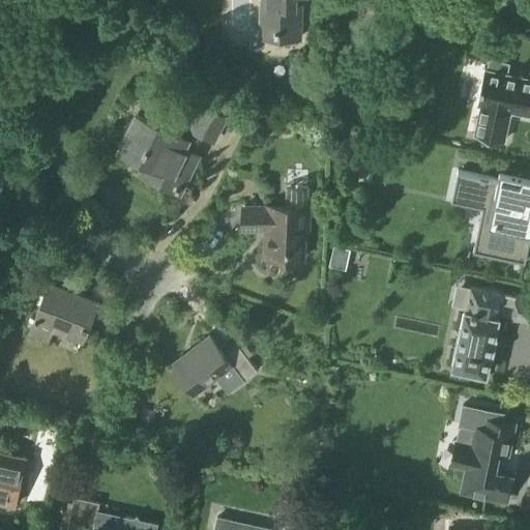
[(261,0),(260,36),(300,37),(300,0),(261,0)]
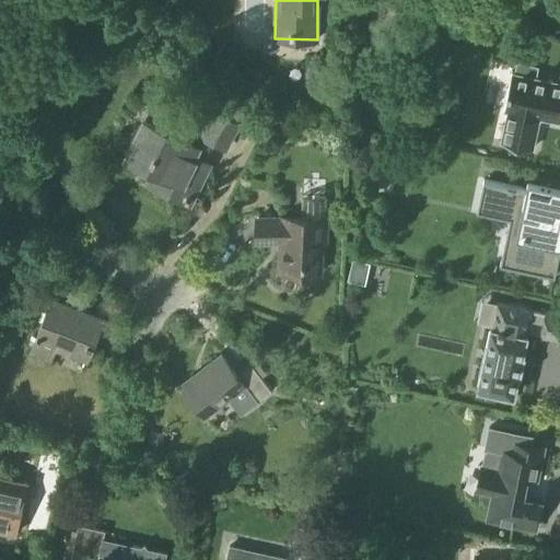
[(508,111),(501,142),(532,149),(539,117),(559,121),(559,82),(535,78),(537,67),(517,62),(515,73),(511,72),(503,109),(508,111)]
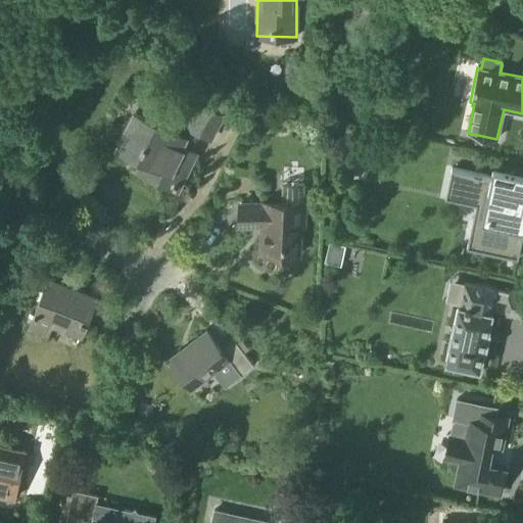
[(180,126),(212,141),(225,115),(193,99),(180,126)]
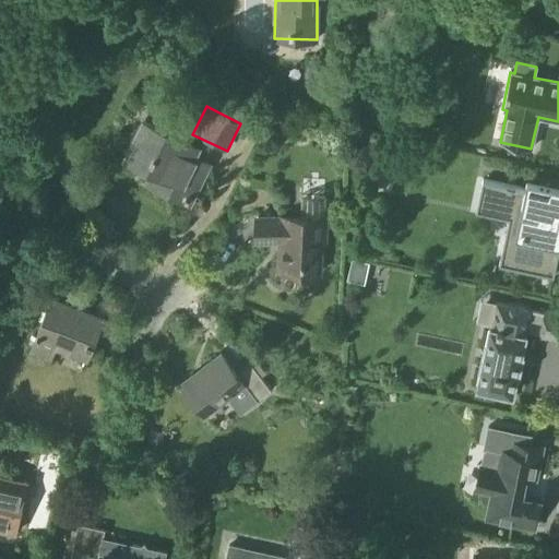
[(128,155),(157,170),(154,178),(158,181),(156,186),(169,191),(176,178),(194,188),(206,164),(191,156),(195,147),(145,121),(128,155)]
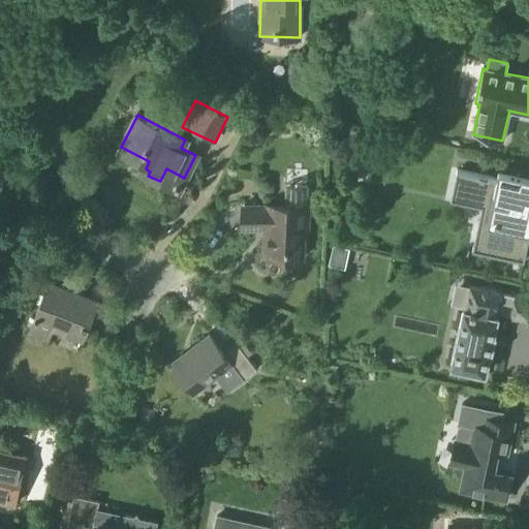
[(468,198),(492,204),(486,230),(478,228),(474,247),(472,247),(472,251),(524,262),(528,236),(528,177),(498,170),(496,179),(472,175),(468,198)]
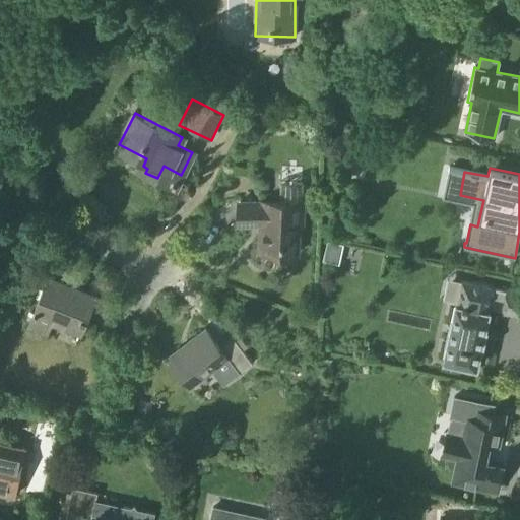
[(241,224),(261,224),(261,251),(299,252),(299,226),(303,226),(304,204),(241,202),(241,224)]
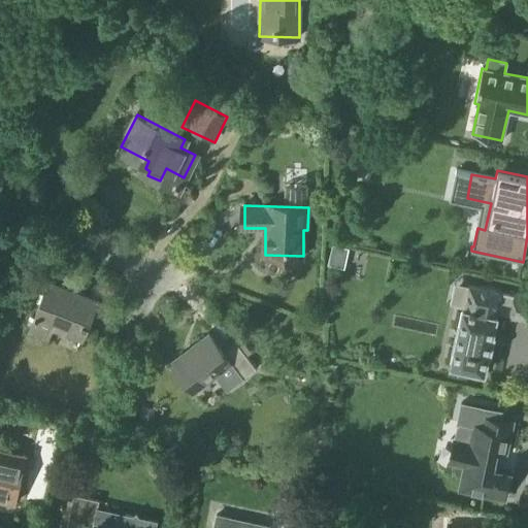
[(29,330),(47,337),(53,324),(83,336),(98,298),(50,279),(29,330)]
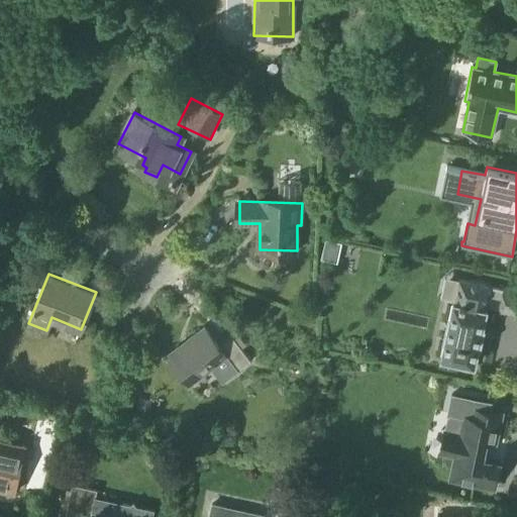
[(454,301),(452,300),(448,319),(447,319),(443,339),(444,339),(440,357),(474,365),(478,346),(479,346),(483,327),(482,327),(486,306),(498,309),(497,312),(516,316),(516,290),(503,287),(502,289),(458,280),(454,301)]
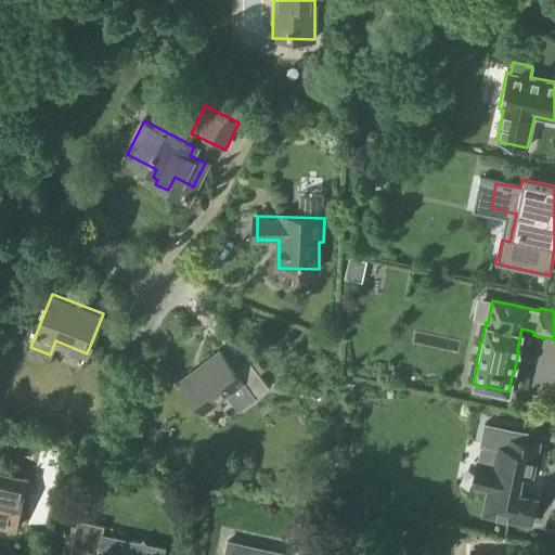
[(249,359),(235,370),(220,350),(180,381),(203,412),(244,382),(256,397),(270,387),(249,359)]
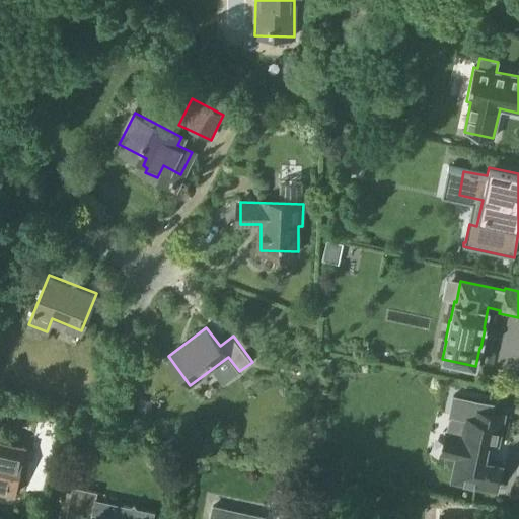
[(446,432),(441,454),(454,457),(461,458),(456,480),(452,479),(452,480),(496,490),(501,464),(484,460),(487,442),(497,444),(503,415),(492,413),(493,404),(453,396),(449,416),(465,420),(461,435),(458,435),(446,432)]
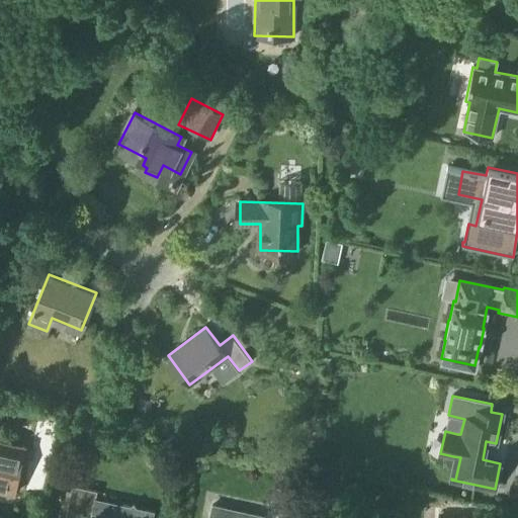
[(0,492),(14,496),(25,446),(0,441),(0,492)]
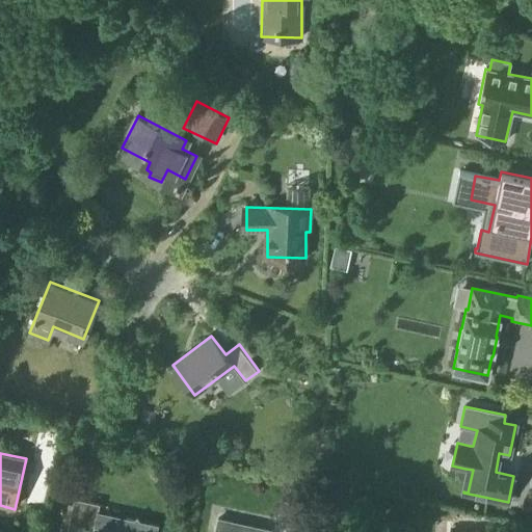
[(75,499),(68,530),(77,531),(95,531),(101,504),(75,499)]
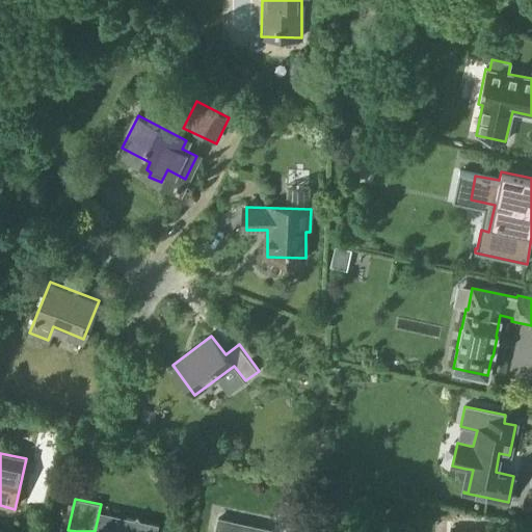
[(216,531),(312,531),(313,516),(293,512),(289,531),(268,531),(219,522),(216,531)]
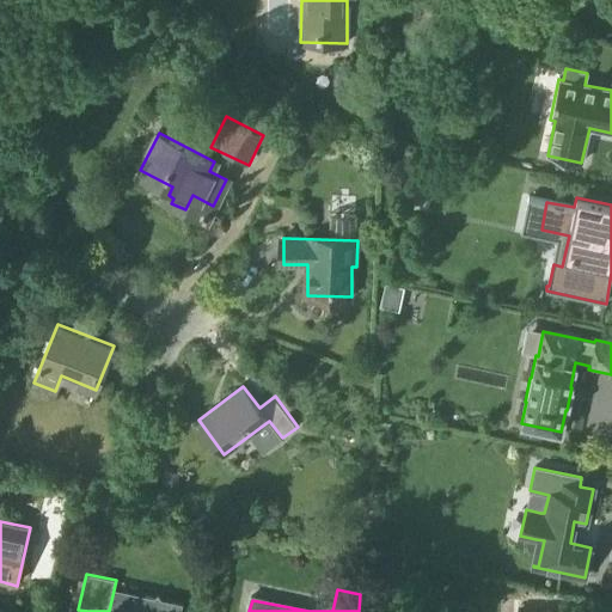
[(115,606),(112,611),(179,611),(182,605),(136,595),(134,610),(115,606)]
